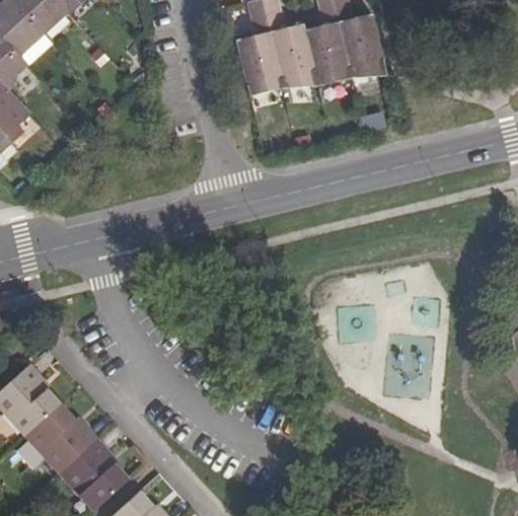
[(0,0),(0,29),(22,55),(46,33),(15,0),(0,0)]
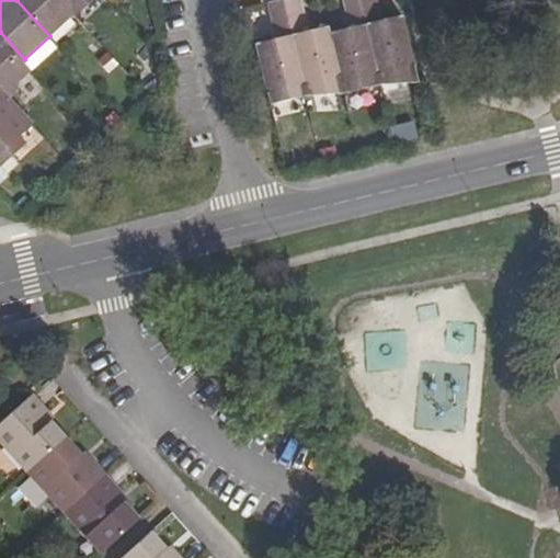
[(16,0),(49,36),(76,12),(65,0),(16,0)]
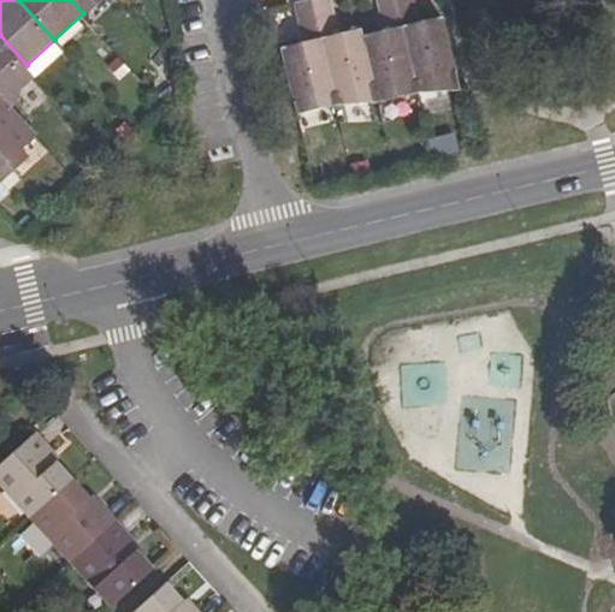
[(71,0),(83,13),(98,0),(71,0)]
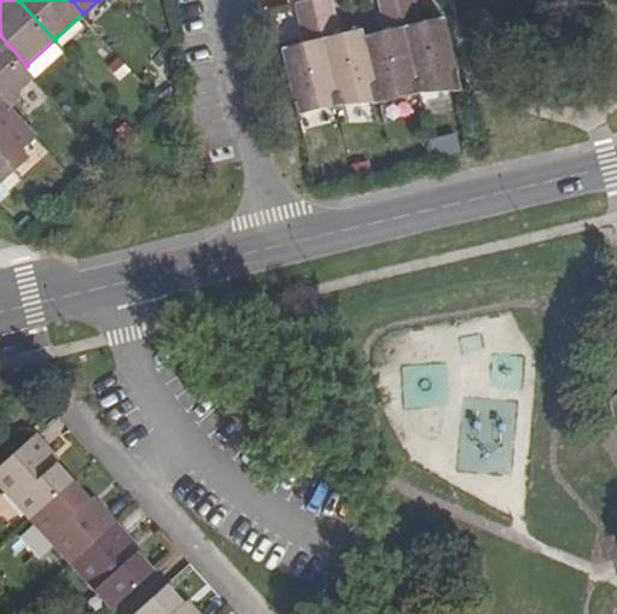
[(307,40),(285,45),(301,112),(339,103),(315,0),(297,0),(298,9),(307,40)]
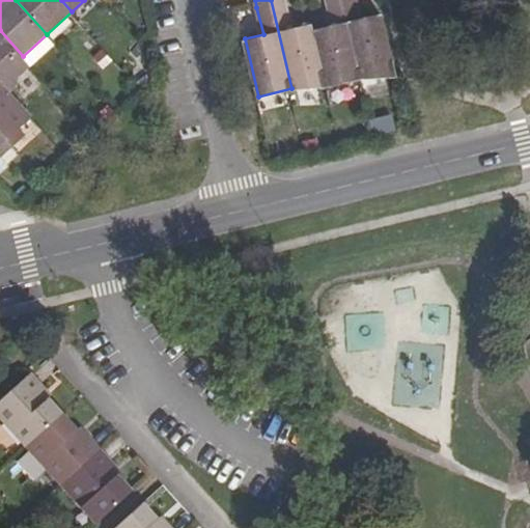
[(271,0),(291,88),(328,86),(313,28),(311,23),(293,27),(286,0),(271,0)]
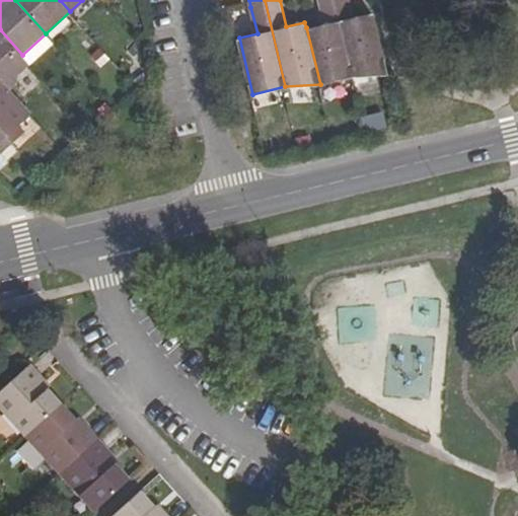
[(319,0),(325,22),(306,27),(320,84),(354,76),(336,0),(319,0)]
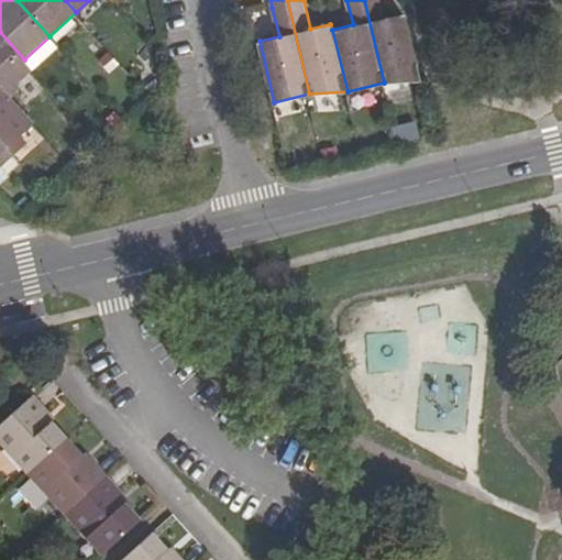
[(364,0),(384,83),(421,80),(405,13),(386,17),(381,0),(364,0)]
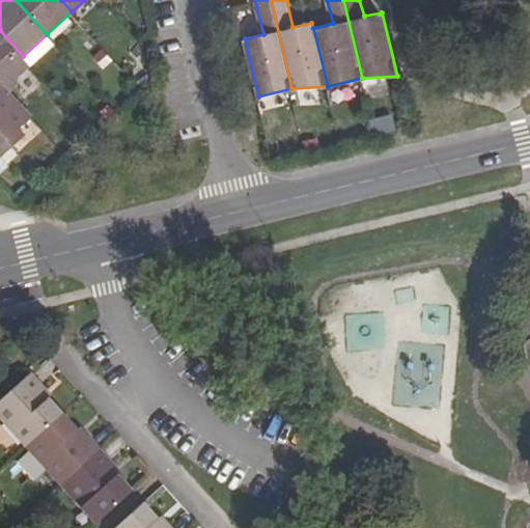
[(0,30),(0,79),(10,91),(18,84),(19,74),(31,63),(23,56),(0,30)]
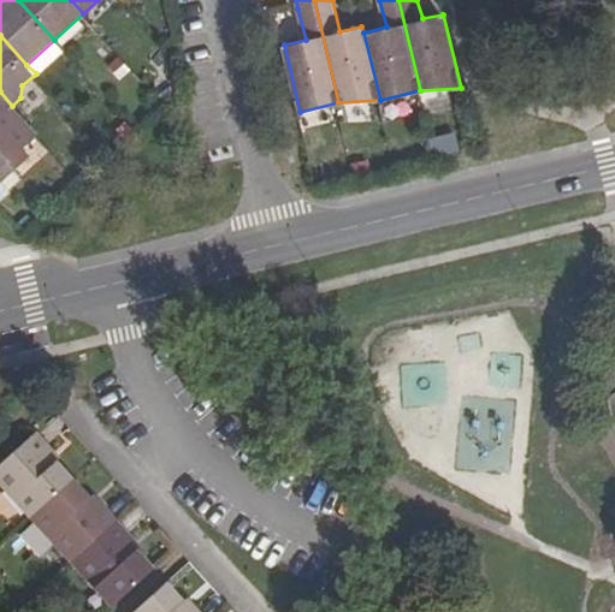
[(0,149),(17,167),(29,155),(23,148),(37,135),(12,106),(0,91),(0,149)]
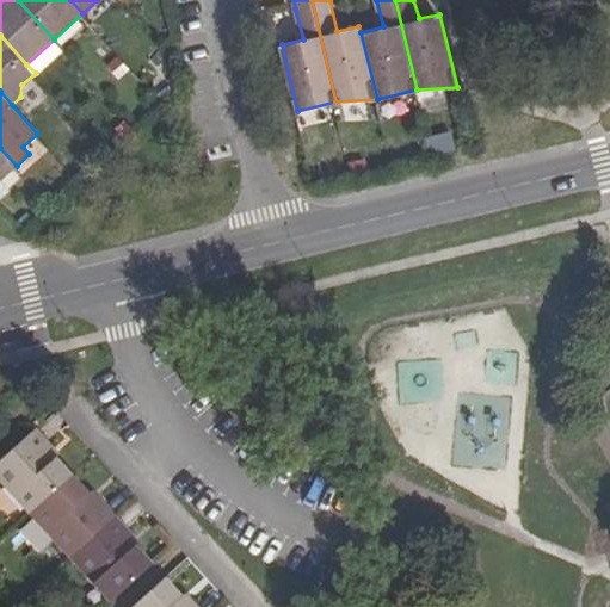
[(449,129),(425,135),(430,152),(454,146),(449,129)]
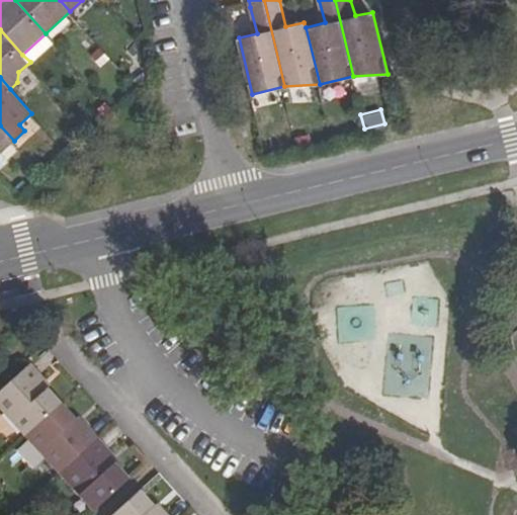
[(0,149),(2,151),(14,141),(0,125),(0,149)]
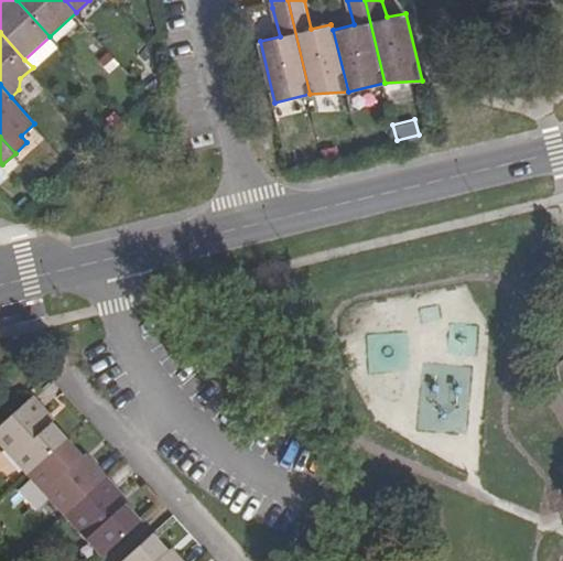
[(0,425),(0,439),(31,472),(65,441),(41,414),(44,411),(31,398),(0,425)]
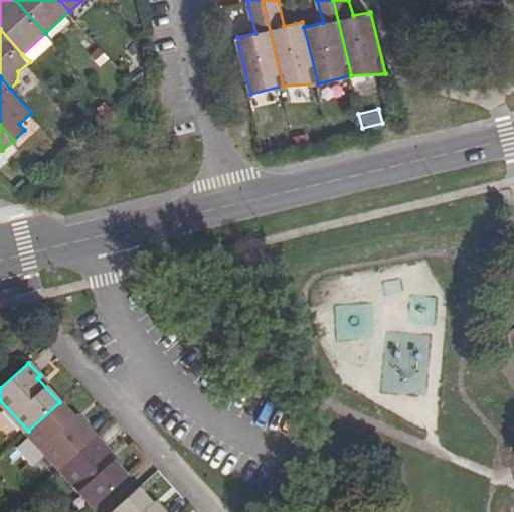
[(28,431),(62,468),(97,437),(84,422),(81,427),(59,402),(28,431)]
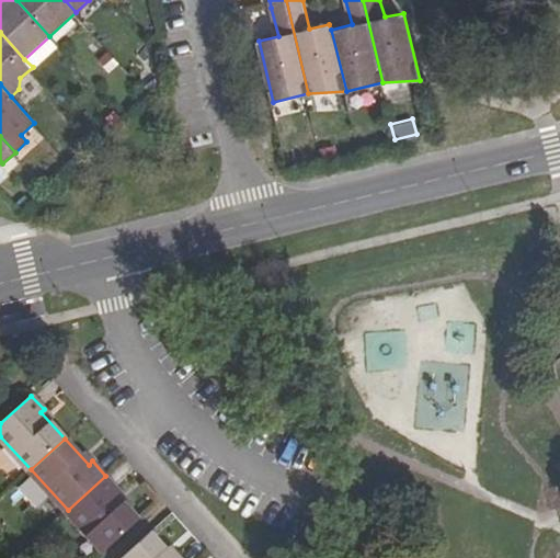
[(68,510),(104,550),(138,519),(114,493),(117,490),(105,476),(68,510)]
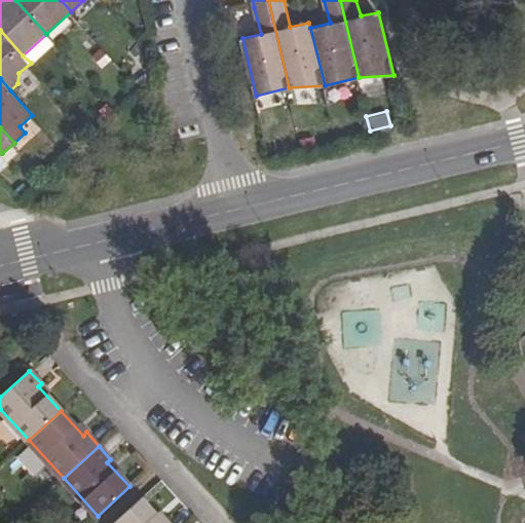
[(112,522),(167,522),(165,520),(161,522),(139,498),(112,522)]
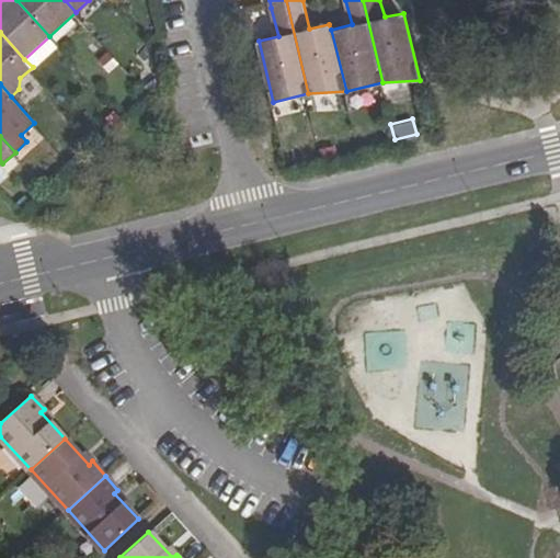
All buildings are outlined.
